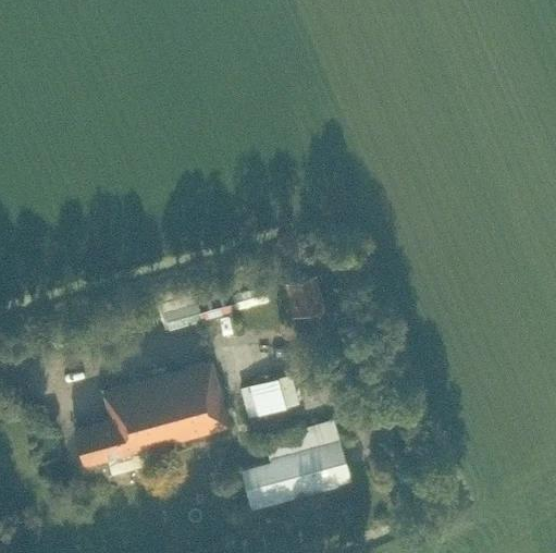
[(326,311),(319,280),(287,289),(295,320),(326,311)]
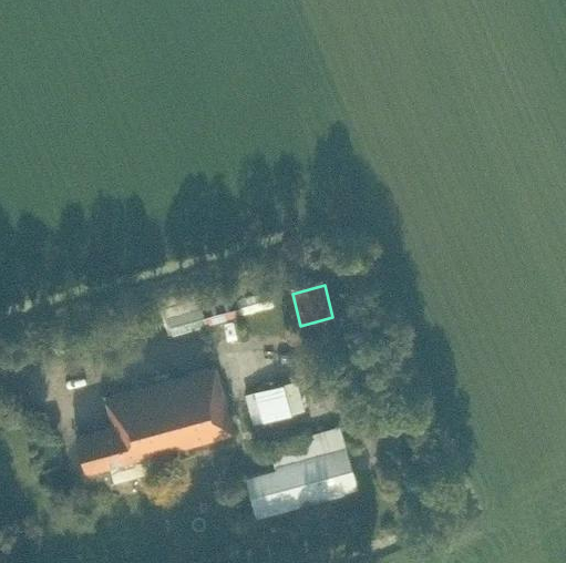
[(165,313),(174,339),(208,329),(207,327),(242,317),(237,302),(234,292),(165,313)]
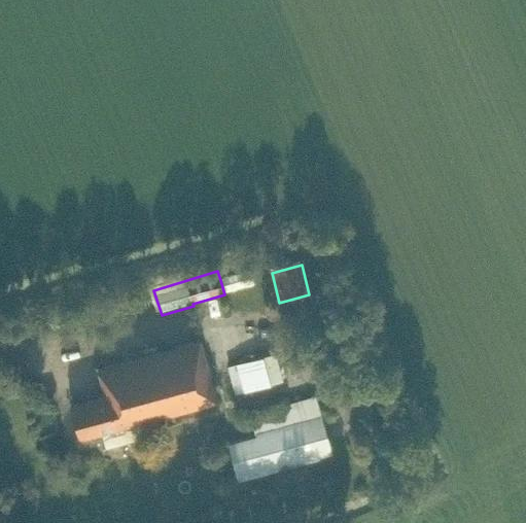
[(248,272),(220,280),(224,294),(252,286),(248,272)]
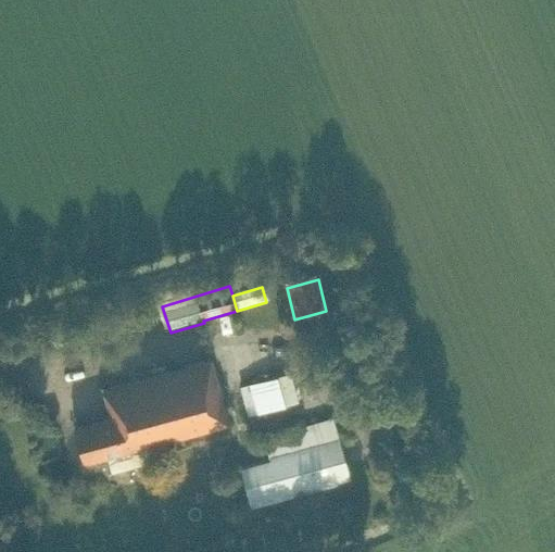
[(110,425),(73,434),(84,466),(108,460),(112,477),(143,467),(144,469),(162,465),(156,447),(230,426),(213,362),(101,392),(110,425)]
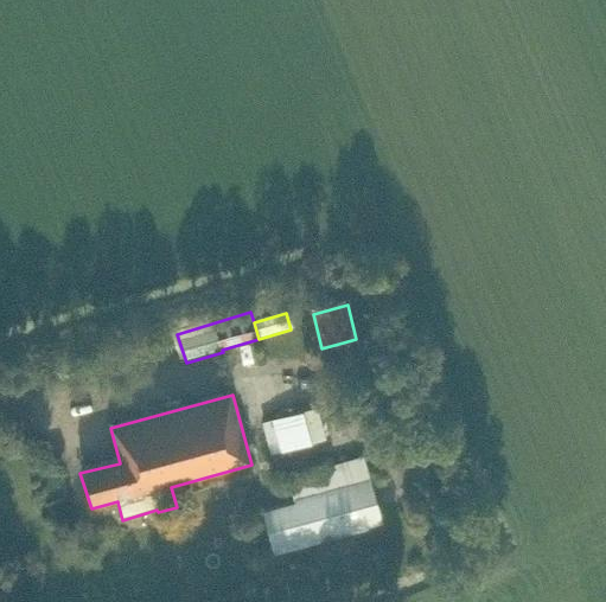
[(249,422),(260,454),(306,440),(298,414),(305,411),(303,407),(249,422)]
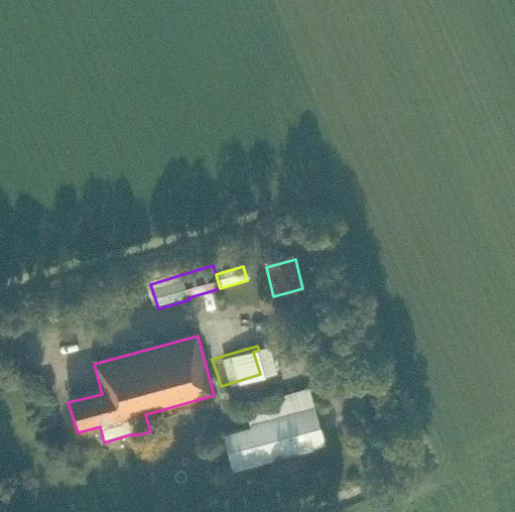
[(311,449),(302,415),(297,401),(246,415),(250,429),(223,437),(233,473),(311,449)]
